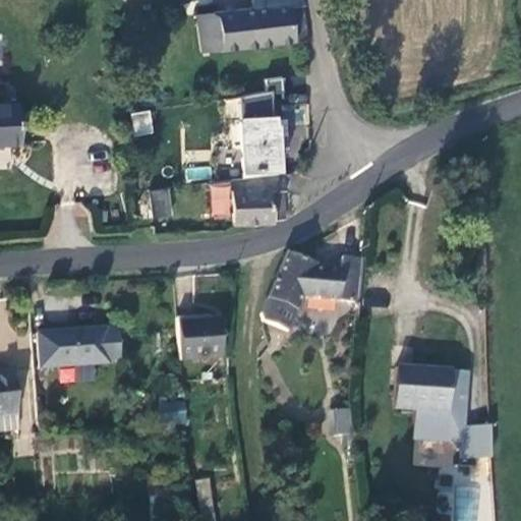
[(253,0),(255,10),(198,16),(203,54),(309,42),(298,0),(253,0)]
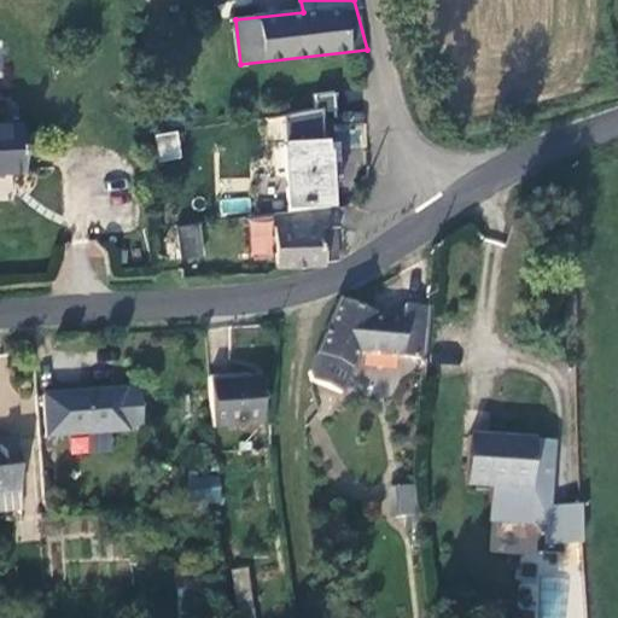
[(344,174),(342,136),(326,136),(325,110),(338,109),(338,91),(318,94),(318,108),(286,110),(291,208),(330,204),(328,175),(344,174)]
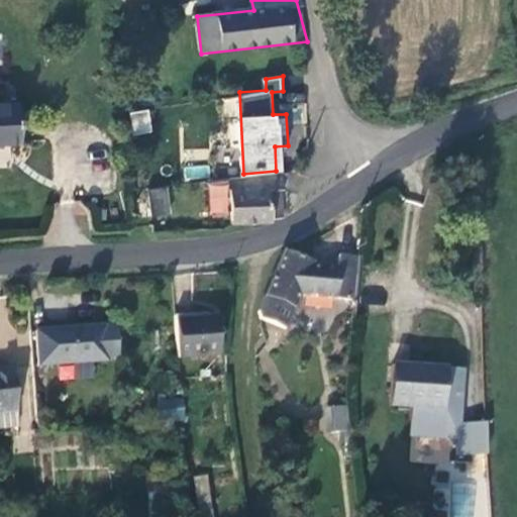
[(0,141),(27,140),(24,100),(0,101),(0,141)]
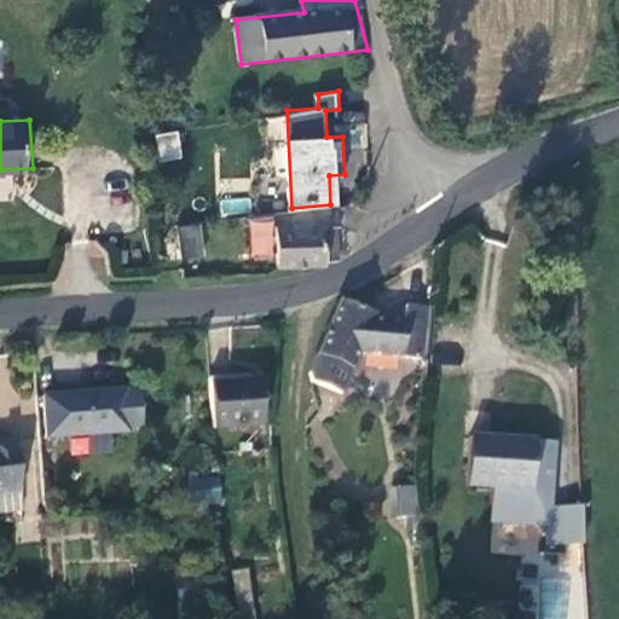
[(179,131),(156,133),(158,162),(183,158),(179,131)]
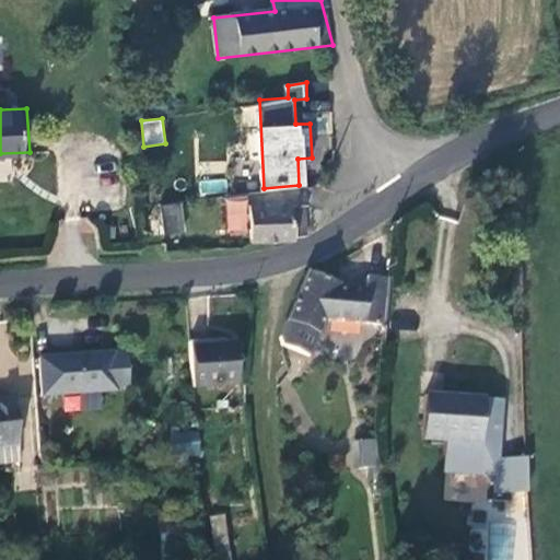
[(200,193),(225,193),(225,179),(200,179),(200,193)]
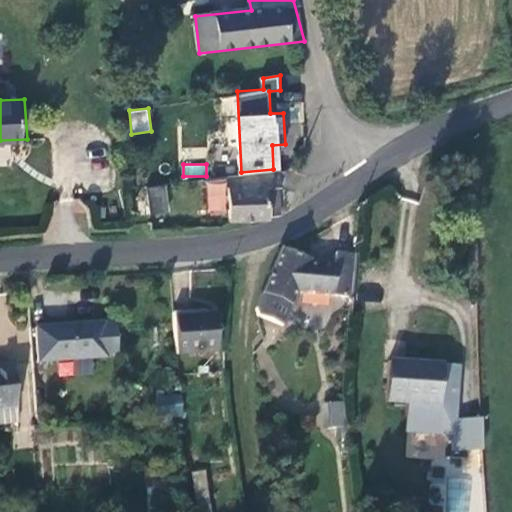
[(224,174),(228,220),(268,215),(269,197),(278,198),(277,168),(273,169),(241,172),(224,174)]
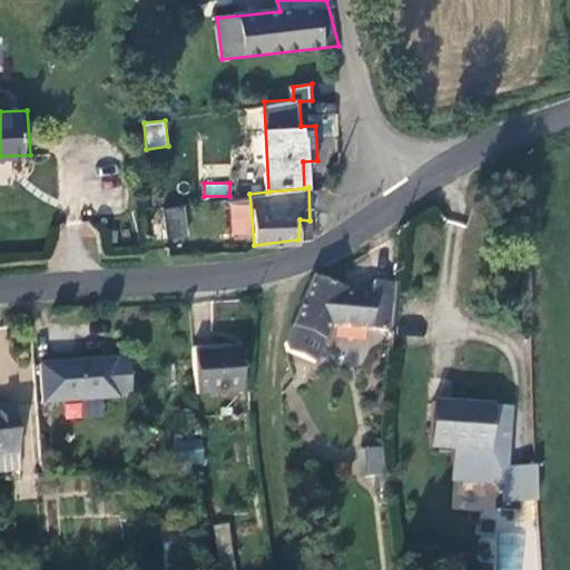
[(185,205),(161,208),(167,242),(189,238),(185,205)]
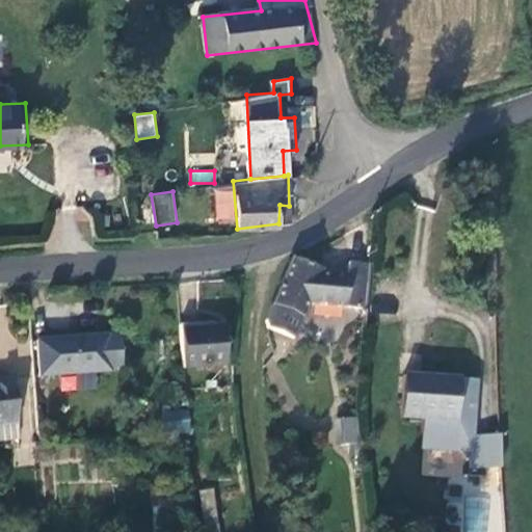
[(72,225),(104,234),(110,213),(77,205),(72,225)]
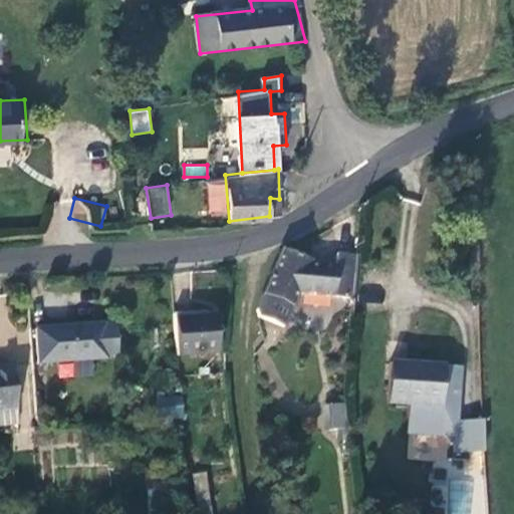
[(290,303),(351,304),(355,251),(335,249),(333,265),(318,264),(290,253),(281,250),(278,258),(256,311),(282,322),(290,303)]
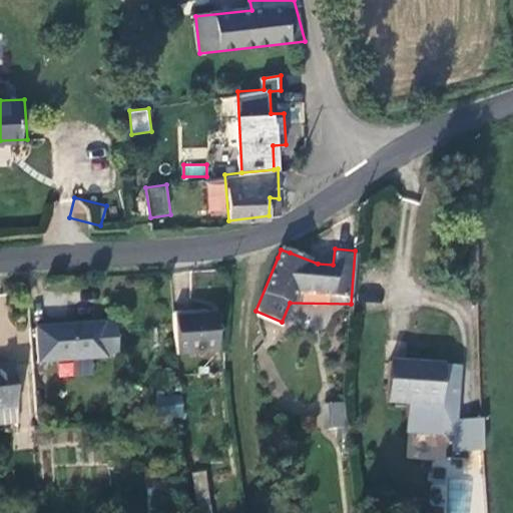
[(216,313),(177,316),(180,353),(218,350),(216,313)]
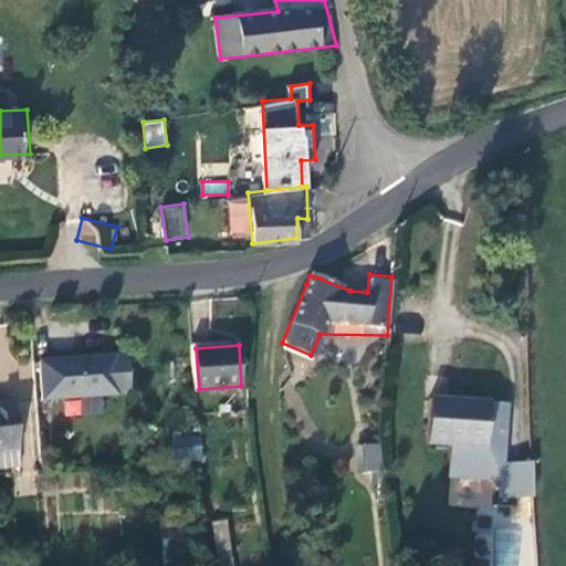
[(122,358),(42,363),(44,401),(109,397),(109,392),(125,390),(122,358)]
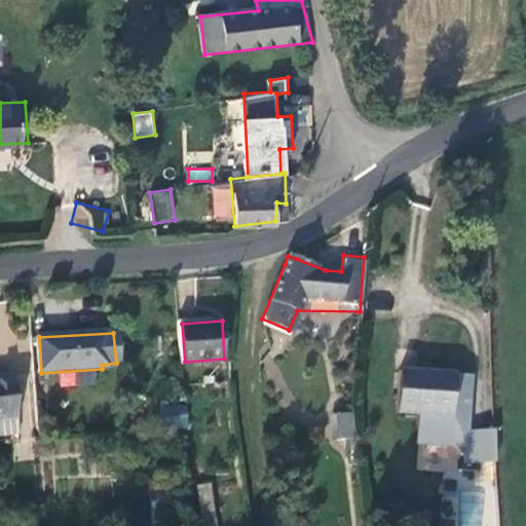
[(0,414),(15,413),(14,399),(12,368),(0,368),(0,414)]
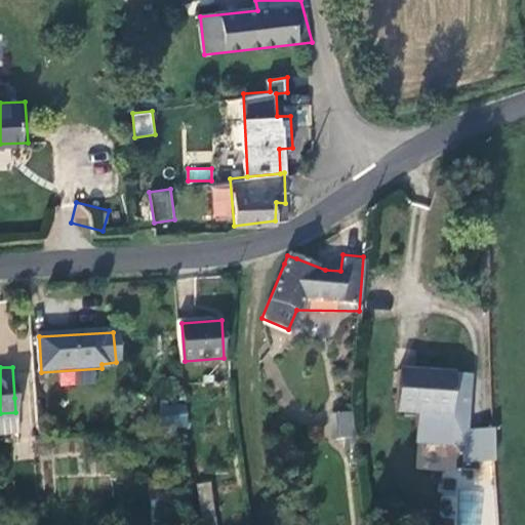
[(471,377),(398,372),(395,412),(415,413),(413,444),(461,447),(461,430),(468,430),(471,377)]
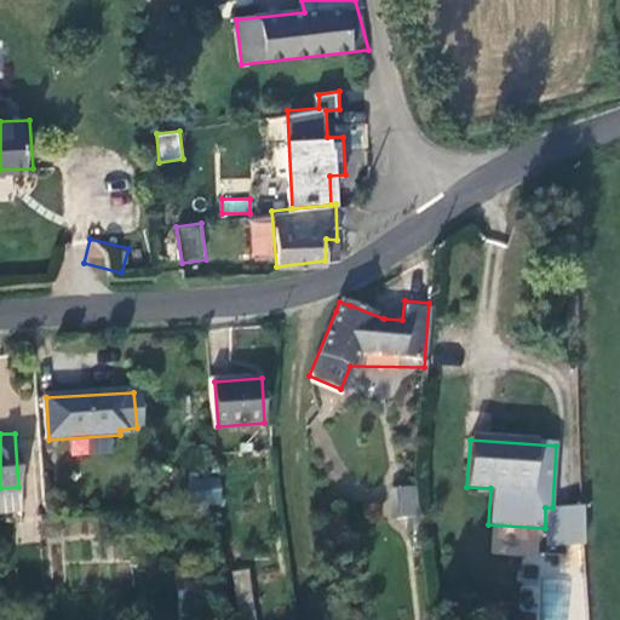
[(189,503),(222,504),(223,476),(190,475),(189,503)]
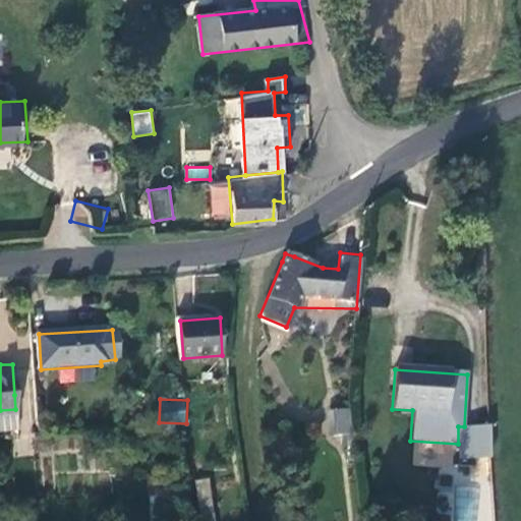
[(348,409),(332,410),(333,435),(341,433),(341,446),(352,445),(350,436),(348,411),(348,409)]
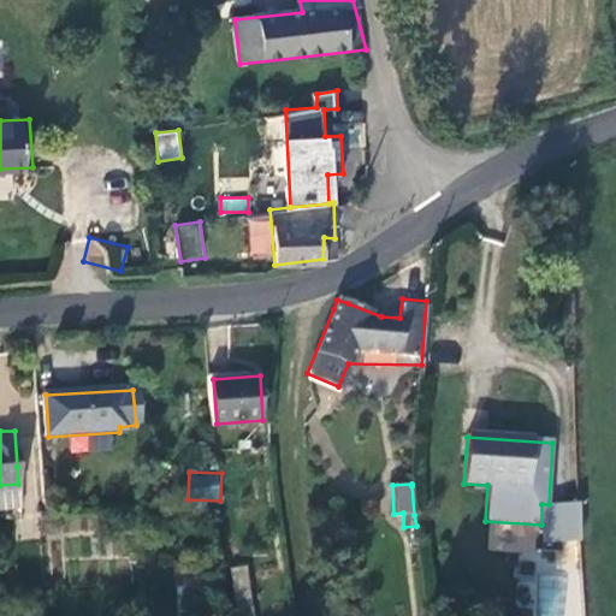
[(549,504),(542,504),(542,525),(540,543),(579,542),(578,504),(549,504)]
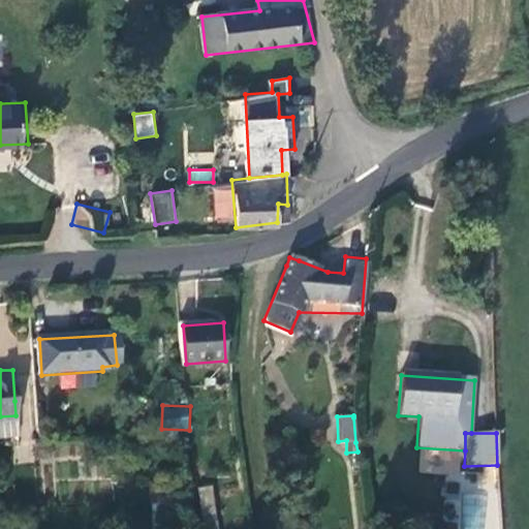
[(199,487),(200,516),(215,516),(214,486),(199,487)]
